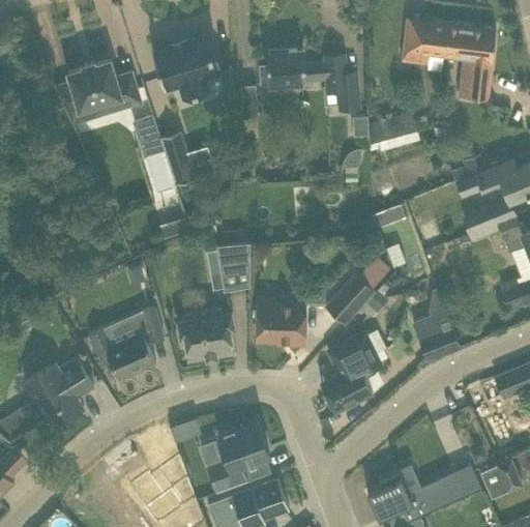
[(429,54),(442,56),(446,23),(407,19),(402,61),(428,64),(429,54)]
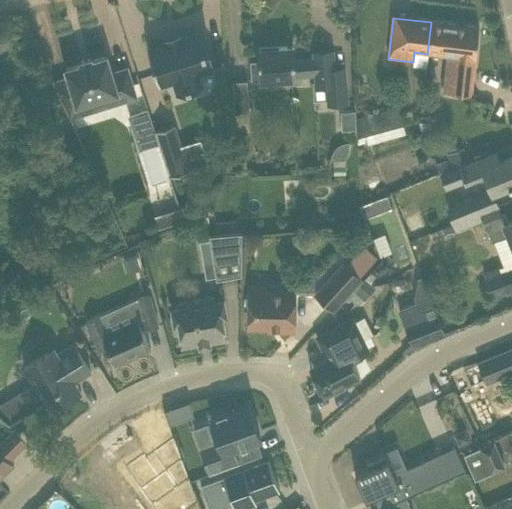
[(479,28),(431,22),(427,54),(446,56),(442,94),(471,97),(479,28)]
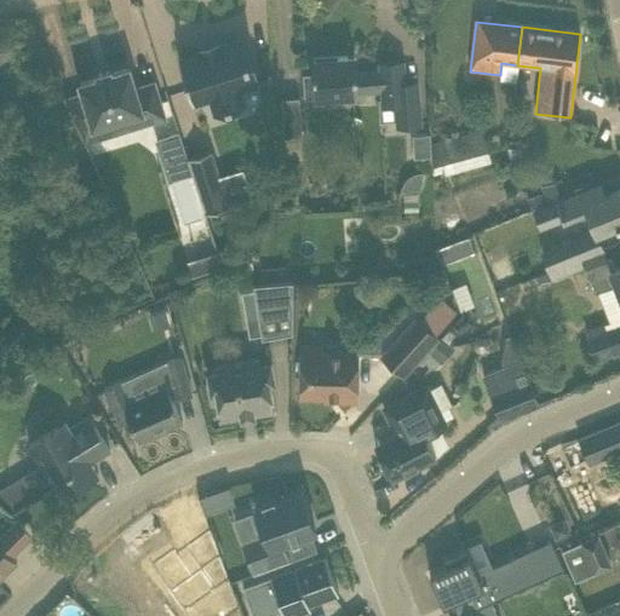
[(220,49),(178,62),(193,105),(211,101),(214,115),(242,105),(237,91),(256,85),(241,42),(220,49)]
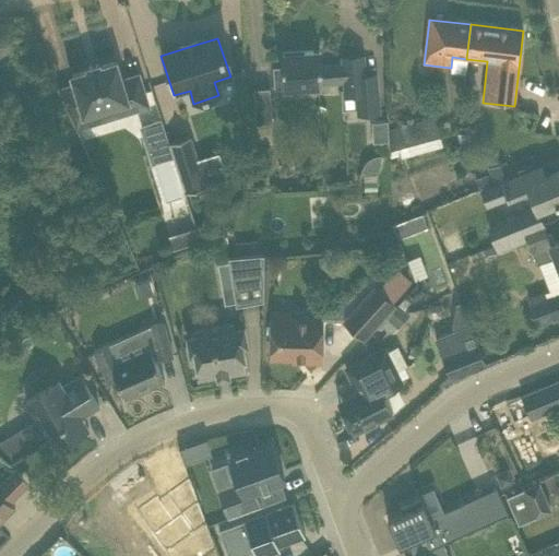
[(343,82),(343,91),(344,91),(345,97),(357,96),(358,117),(367,116),(379,115),(378,97),(376,77),(365,78),(364,57),(342,59),(343,66),(321,68),(320,52),(318,52),(318,54),(284,56),(284,55),(283,56),(284,68),(273,69),(275,91),(286,90),(286,91),(321,87),(321,86),(321,84),(343,82)]
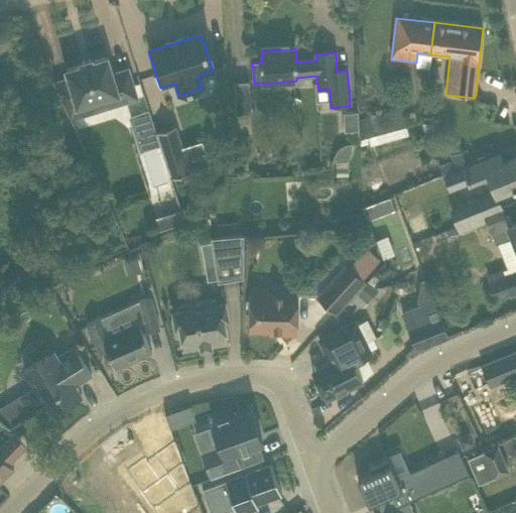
[(69,80),(54,85),(71,120),(81,117),(78,107),(80,107),(100,101),(103,110),(137,100),(134,90),(128,71),(113,76),(107,58),(93,62),(92,60),(81,63),(82,67),(66,71),(69,80)]
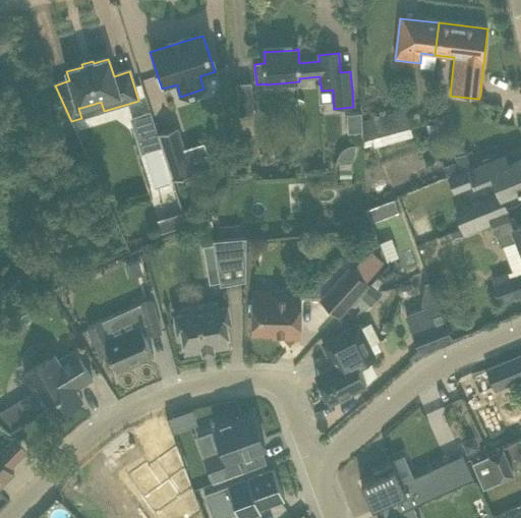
[(250,83),(237,84),(239,116),(253,115),(250,83)]
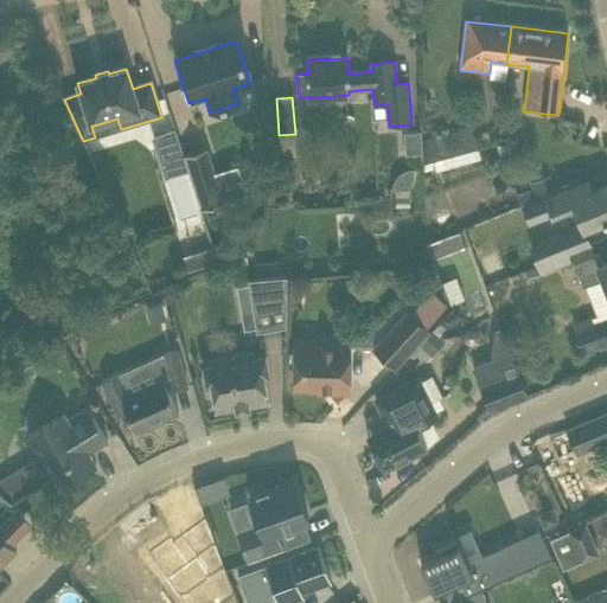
[(421,148),(422,148),(423,165),(432,161),(435,173),(480,161),(478,148),(479,148),(474,128),(427,141),(421,142),(421,148)]
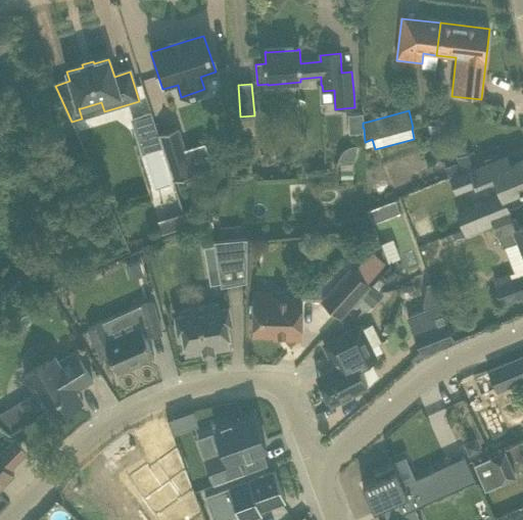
[(151,113),(141,116),(146,135),(156,132),(151,113)]
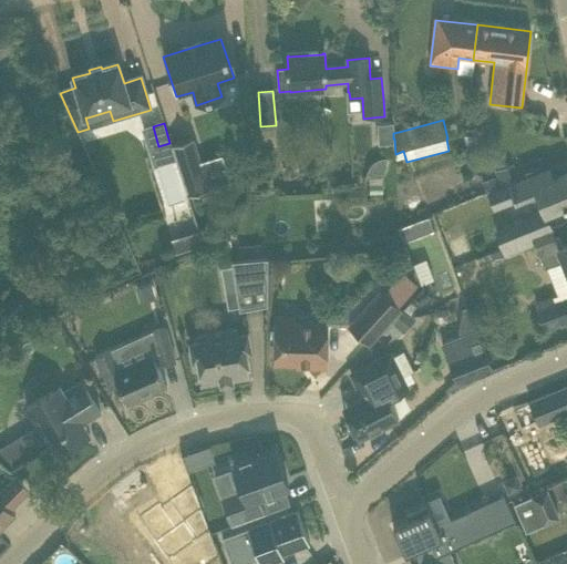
[(390,123),(373,124),(374,145),(391,145),(390,123)]
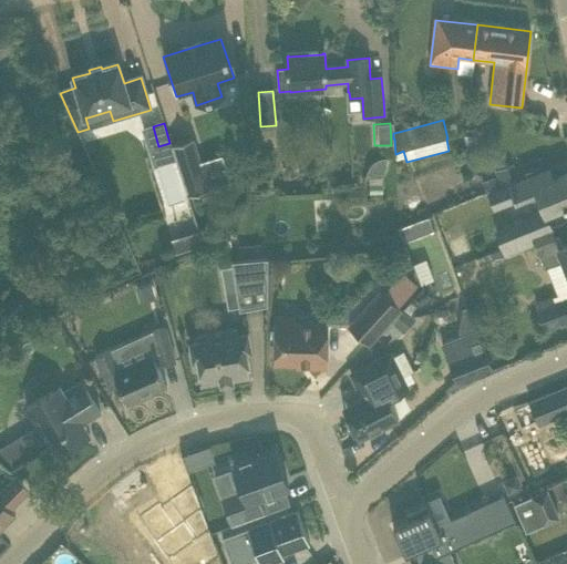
[(153,126),(142,130),(147,150),(158,146),(153,126)]
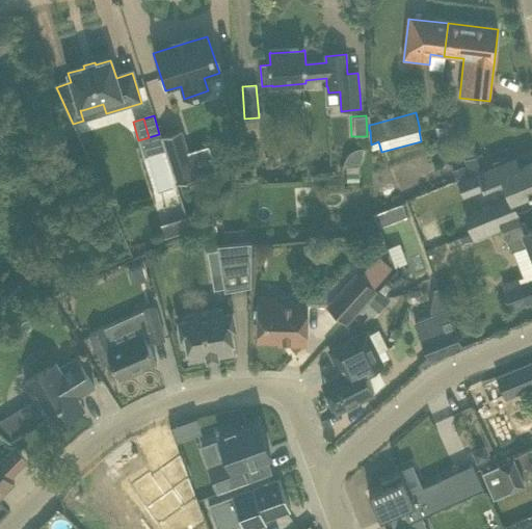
[(181,131),(160,138),(165,153),(175,184),(195,178),(214,172),(207,147),(188,153),(181,131)]
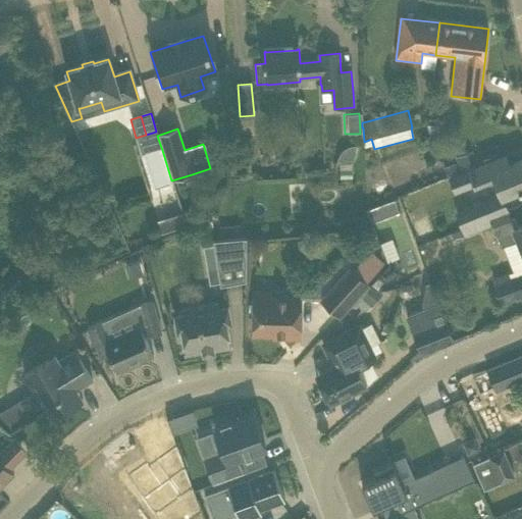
[(136,138),(142,156),(162,150),(157,136),(156,132),(146,135),(136,138)]
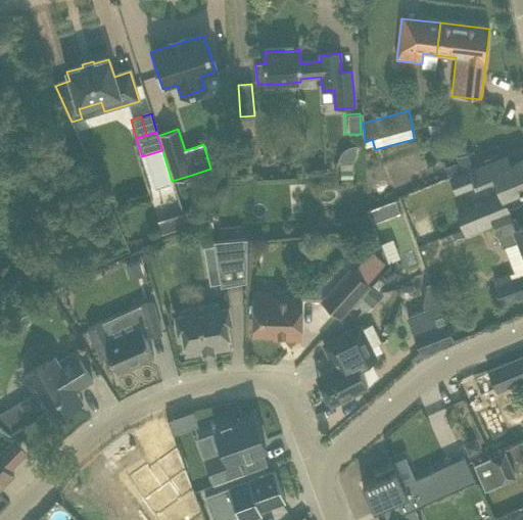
[(502,199),(512,195),(520,192),(521,194),(522,192),(522,161),(509,168),(506,161),(508,160),(507,158),(479,169),(479,168),(462,174),(449,179),(456,196),(495,181),(503,198),(502,198),(502,199)]
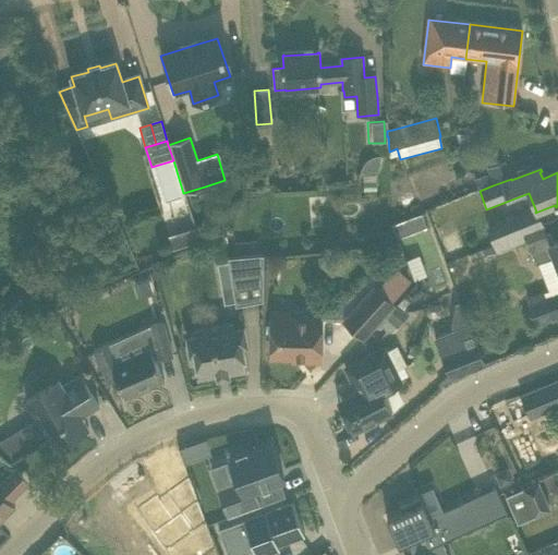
[(485,175),(473,179),(476,186),(488,182),(485,175)]
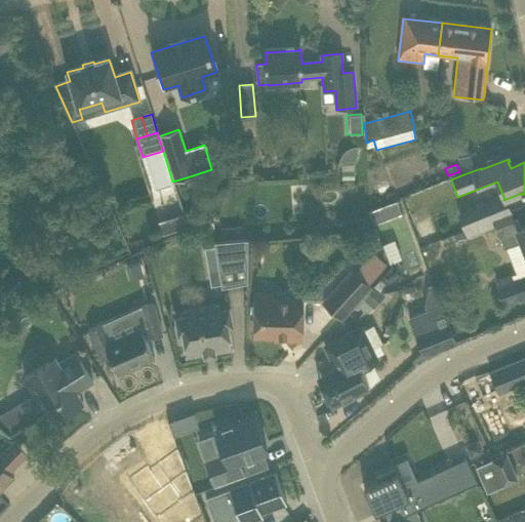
[(376,219),(398,215),(396,203),(373,207),(376,219)]
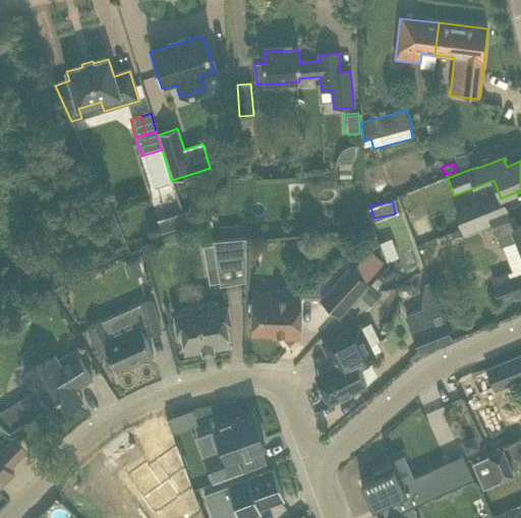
[(481,206),(455,216),(457,219),(461,230),(463,237),(491,226),(488,219),(486,220),(481,206)]
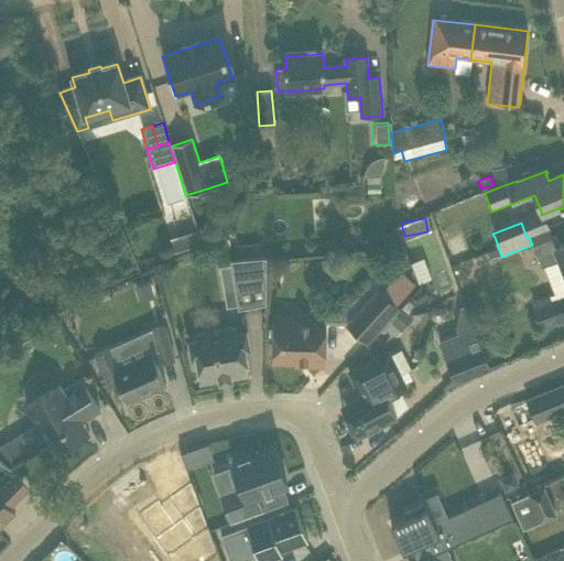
[(563,245),(559,247),(555,237),(532,246),(541,269),(560,261),(563,272),(563,245)]
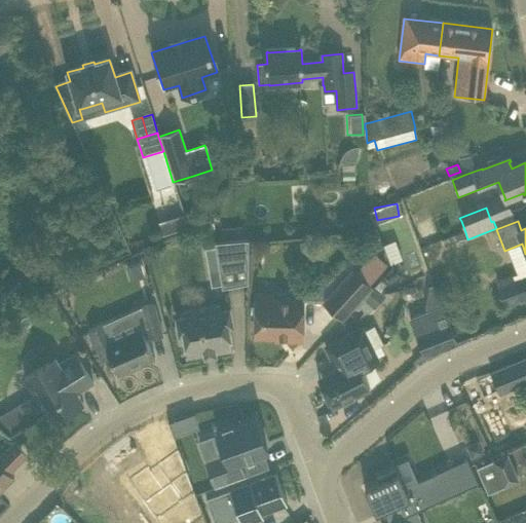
[(249,241),(215,245),(219,266),(249,262),(249,241)]
